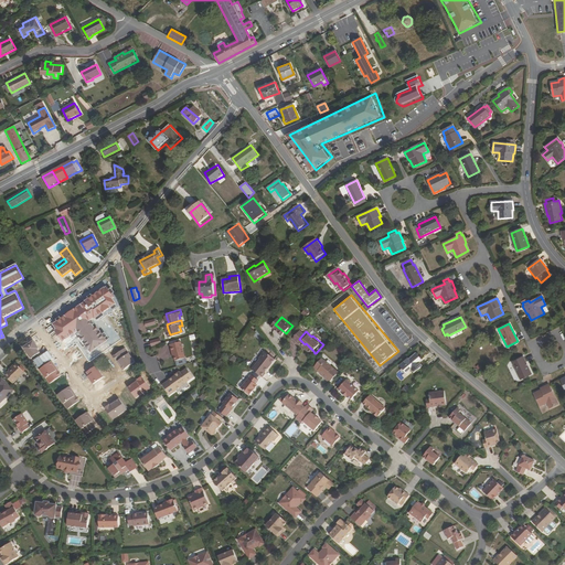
[(182,339),(171,341),(173,350),(174,350),(176,353),(177,358),(187,354),(182,339)]
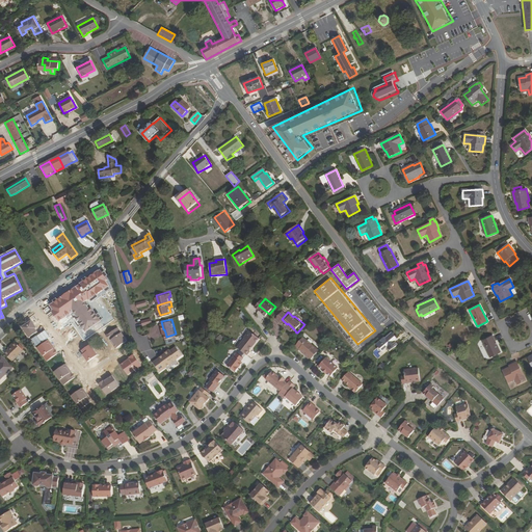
[(249,337),(241,346),(251,354),(255,350),(254,349),(263,338),(254,329),(248,336),(249,337)]
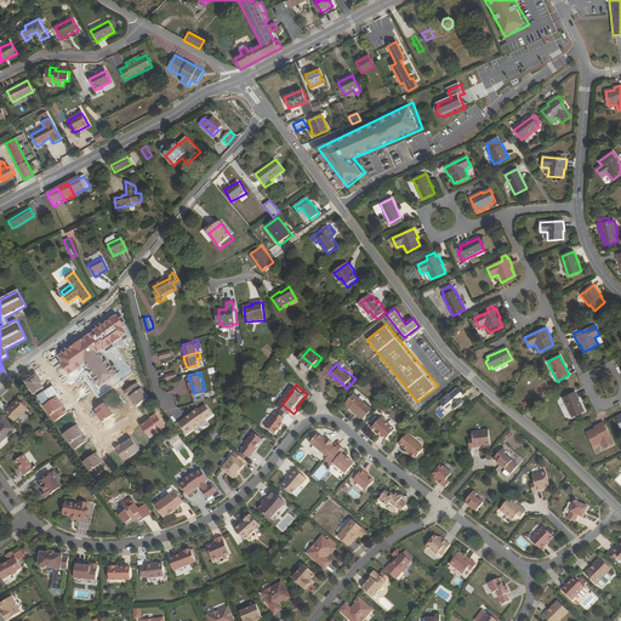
[(456,406),(459,403),(461,405),(466,399),(460,394),(462,392),(456,387),(450,396),(449,394),(442,404),(450,411),(455,406),(456,406)]
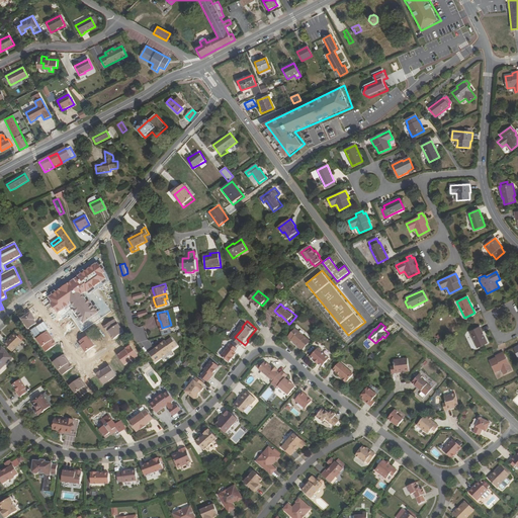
[(292,337),(303,345),(309,350),(316,341),(299,328),(292,337)]
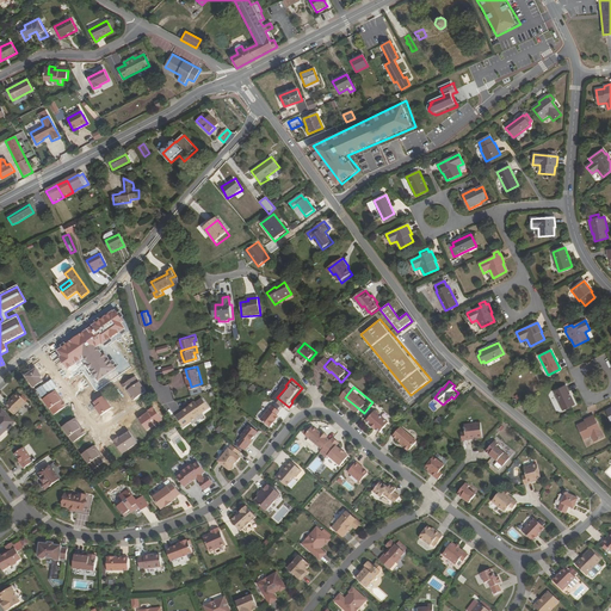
[(567,387),(554,392),(563,411),(575,405),(567,387)]
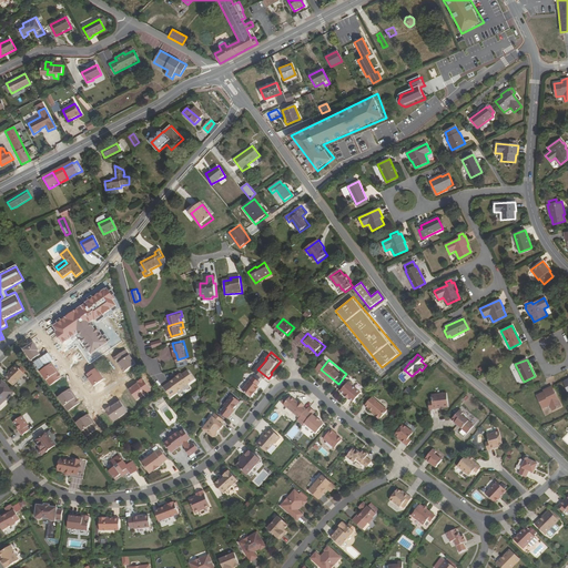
[(11,374),(9,377),(16,385),(28,374),(19,364),(14,368),(16,369),(11,374)]
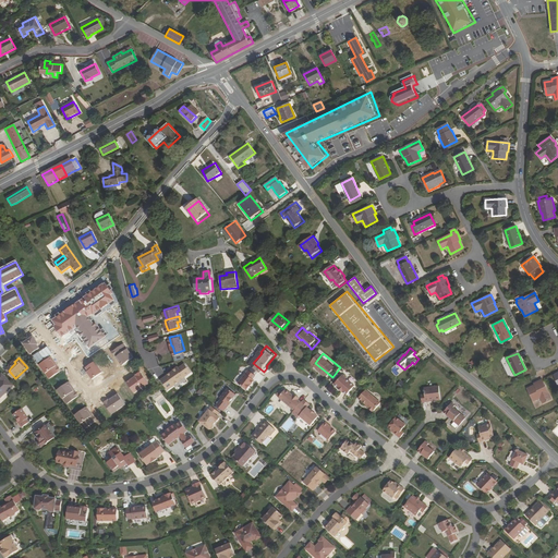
[(174,367),(162,376),(169,386),(186,374),(185,374),(192,370),(185,360),(180,364),(179,363),(173,366),(174,367)]
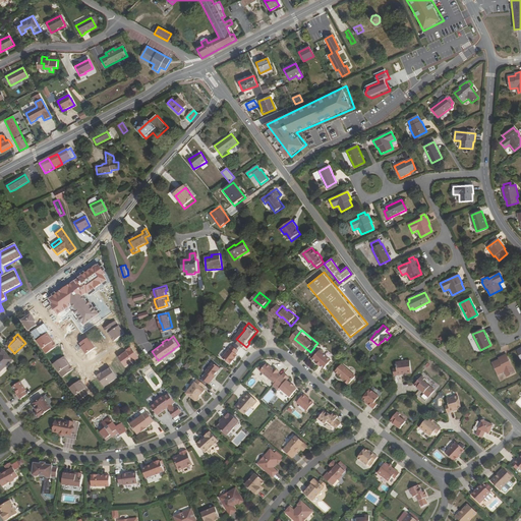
[(235,344),(225,356),(233,363),(241,354),(239,353),(242,350),(235,344)]
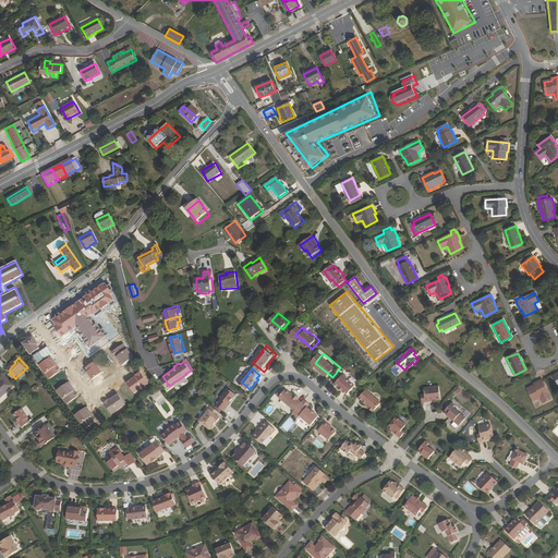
[(0,399),(1,400),(17,384),(5,372),(0,376),(3,380),(0,383),(0,399)]
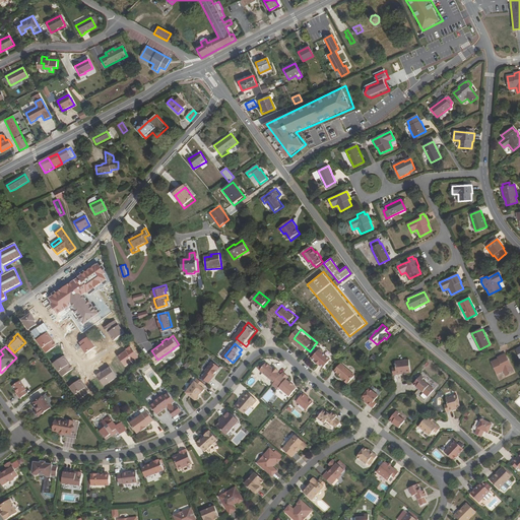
[(327,349),(326,348),(324,348),(323,348),(316,356),(327,367),(335,359),(328,351),(328,350),(328,349),(327,349)]
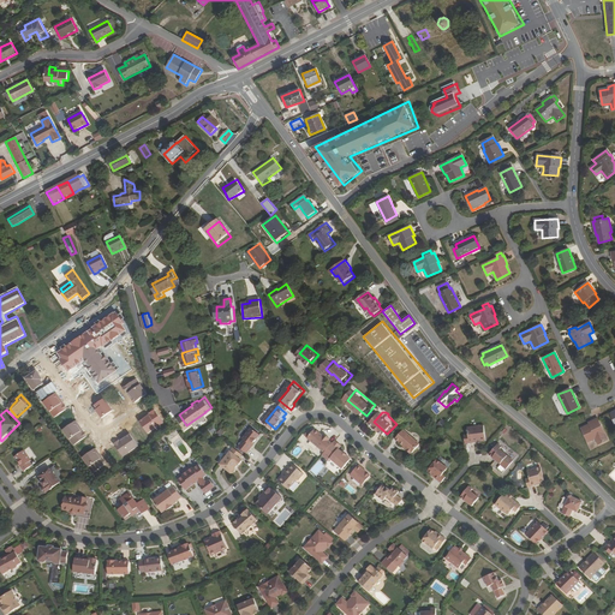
[(589,441),(590,440),(596,437),(598,442),(598,443),(608,439),(598,418),(589,423),(590,424),(583,428),(589,441)]
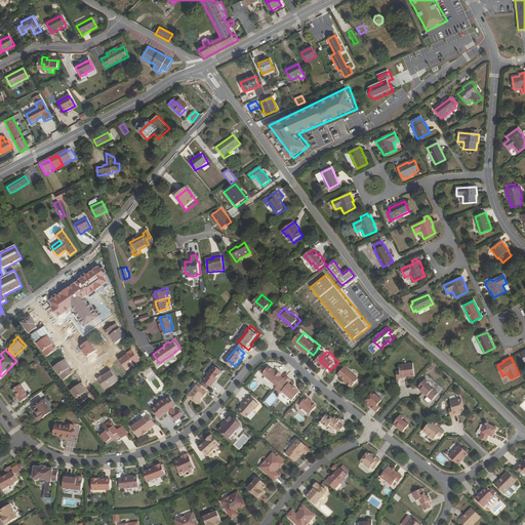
[(402,371),(399,371),(400,378),(417,375),(415,362),(402,364),(402,371)]
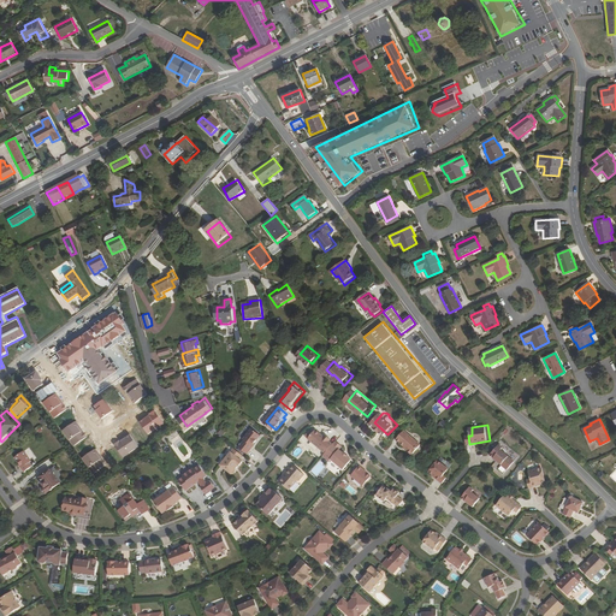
[(247,439),(241,446),(249,452),(256,444),(255,443),(262,433),(254,426),(246,438),(247,439)]
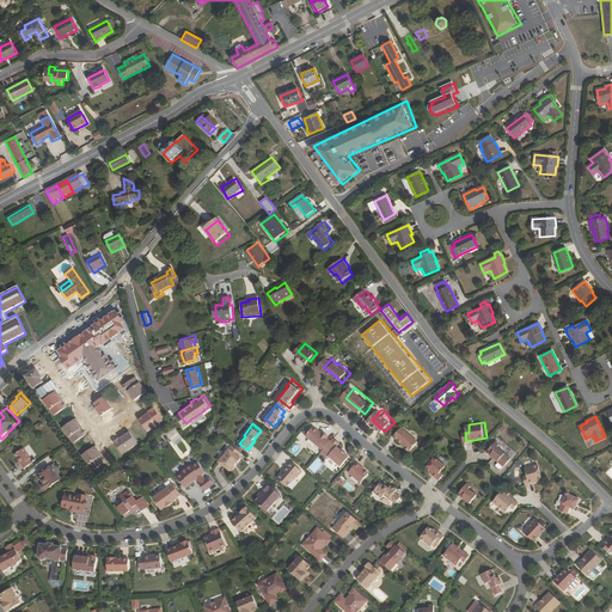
[(329,450),(336,441),(337,441),(334,438),(335,436),(329,430),(328,433),(320,426),(312,434),(329,450)]
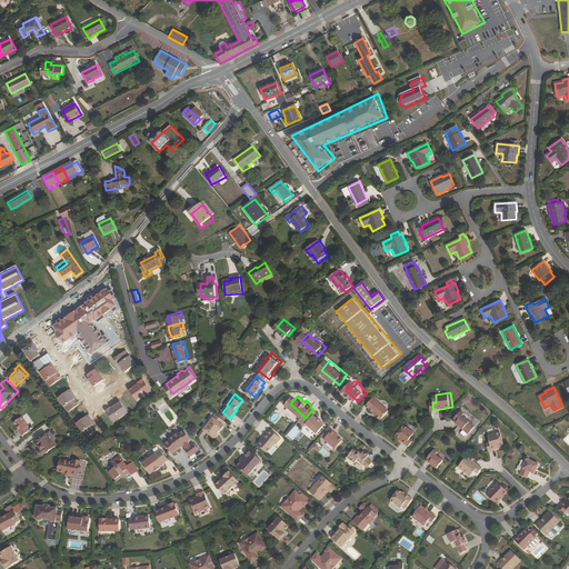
[(373,408),(383,416),(383,417),(387,420),(388,419),(396,410),(381,399),(373,408)]
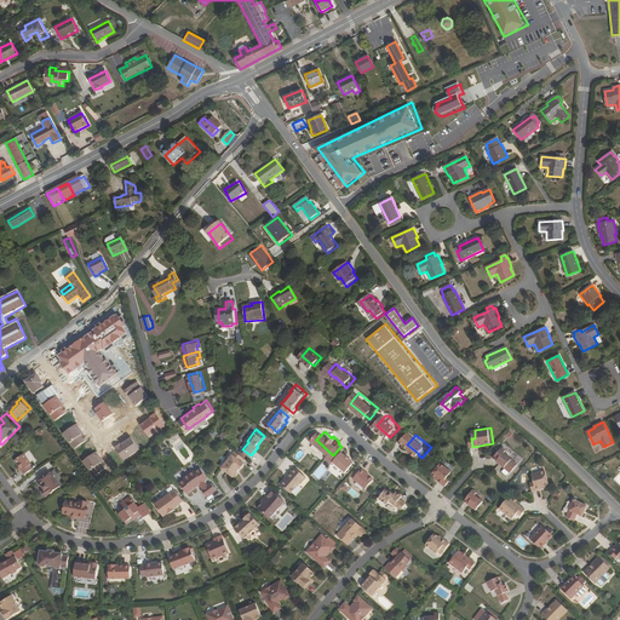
[(346,452),(340,447),(333,455),(352,471),(360,461),(356,458),(351,453),(351,454),(348,451),(346,452)]
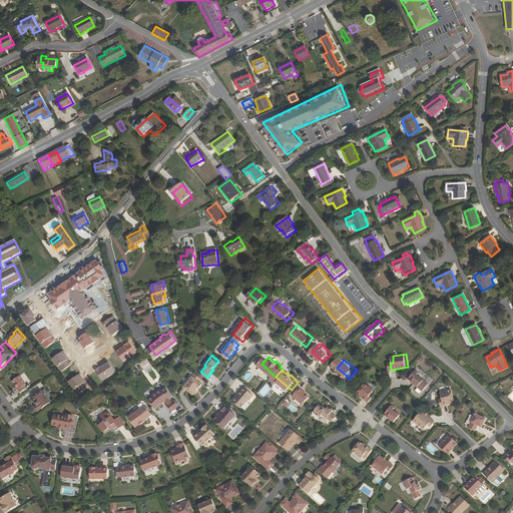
[(417,376),(418,374),(415,371),(408,381),(418,388),(423,381),(417,376)]
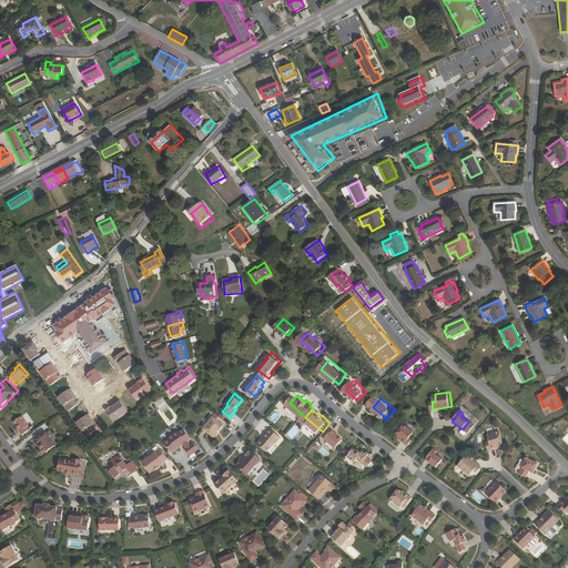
[(226,424),(223,422),(225,418),(217,412),(205,426),(216,435),(217,435),(221,432),(220,430),(222,427),(223,428),(226,424)]
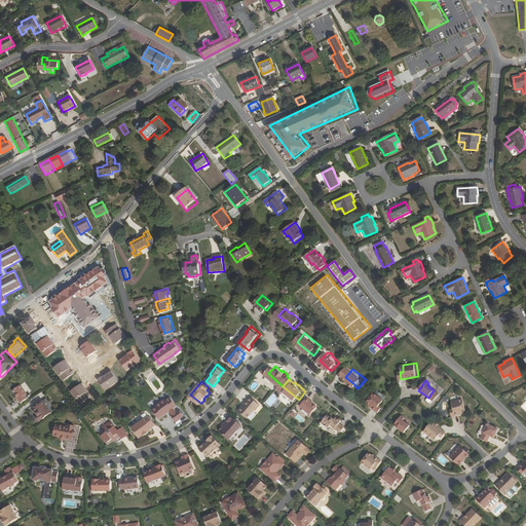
[(23,384),(14,390),(21,398),(20,398),(23,403),(30,398),(28,395),(29,393),(23,384)]
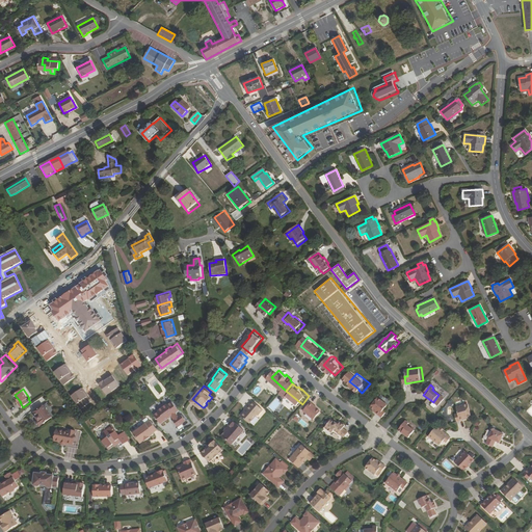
[(381,411),(380,413),(387,417),(391,411),(388,408),(392,404),(383,397),(375,406),(381,411)]
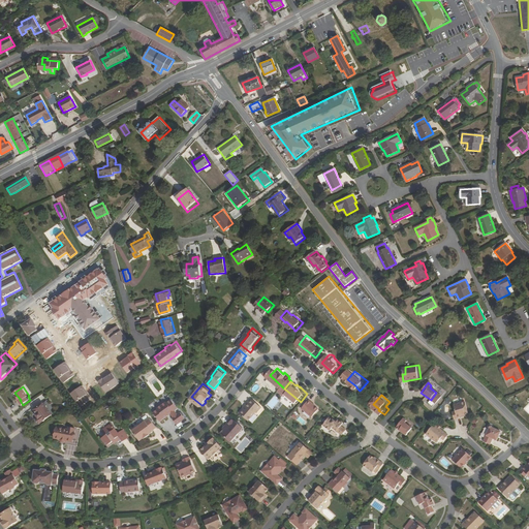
[(160,407),(156,410),(162,419),(174,411),(176,415),(175,416),(179,423),(188,416),(183,410),(180,412),(178,408),(180,406),(174,398),(169,401),(168,400),(159,406),(160,407)]
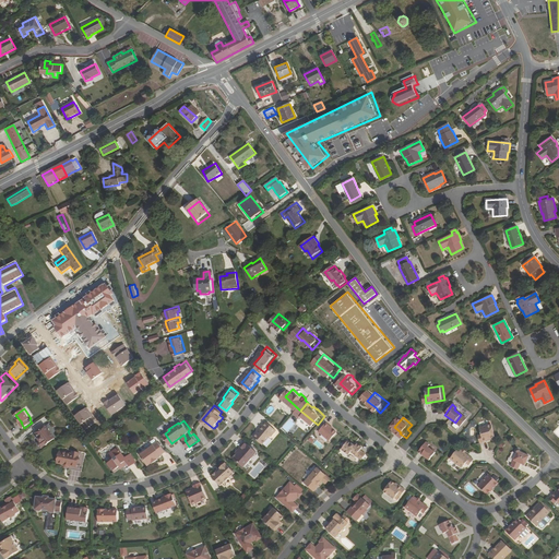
[(276,436),(275,435),(281,428),(272,420),(265,428),(264,427),(258,435),(268,444),(276,436)]
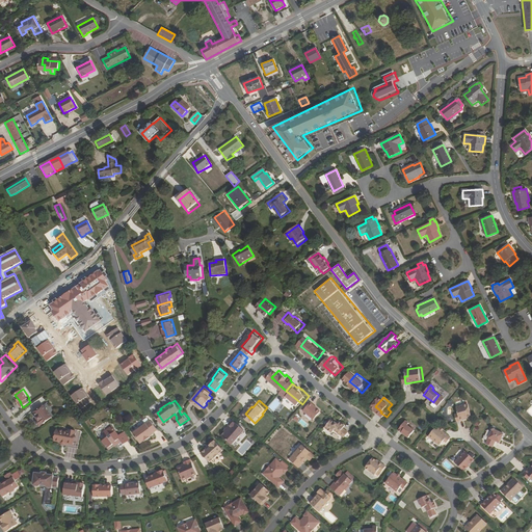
[(325,410),(319,404),(319,403),(316,400),(309,408),(319,418),(325,410)]
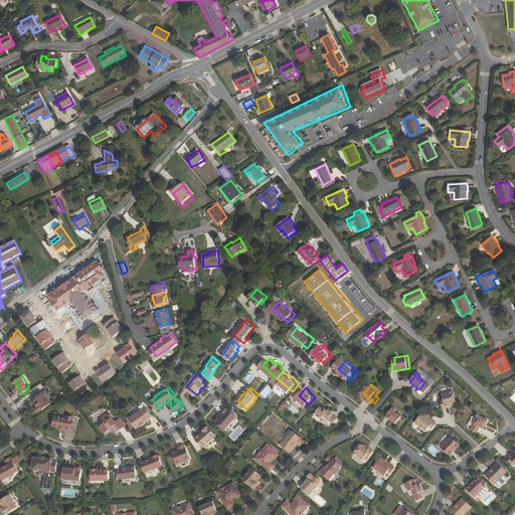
[(450,405),(450,404),(457,402),(454,390),(443,393),(444,399),(441,400),(443,406),(450,405)]
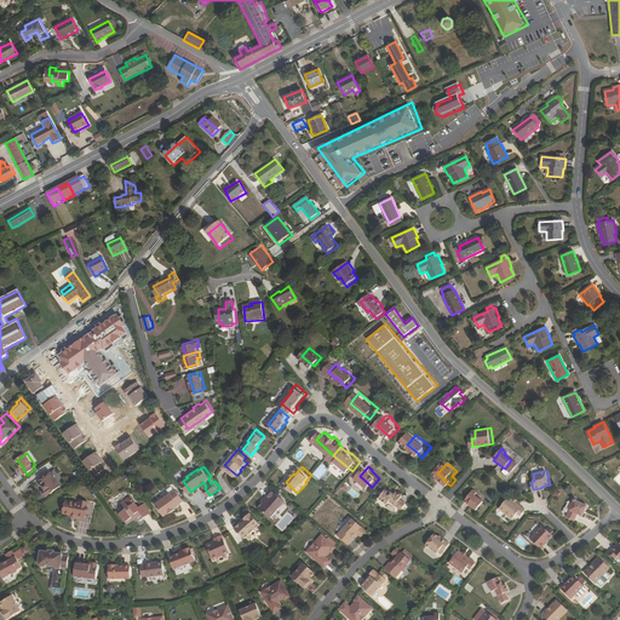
[(49,489),(46,492),(50,497),(64,487),(53,471),(42,478),(47,484),(46,486),(49,489)]
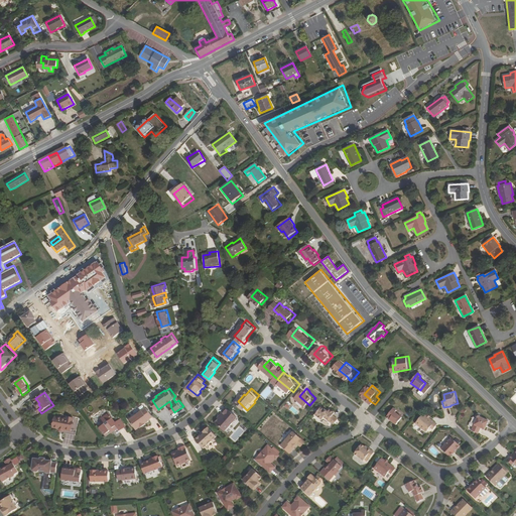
[(152,417),(156,414),(149,405),(132,418),(140,428),(144,425),(144,426),(149,422),(149,421),(153,418),(152,417)]
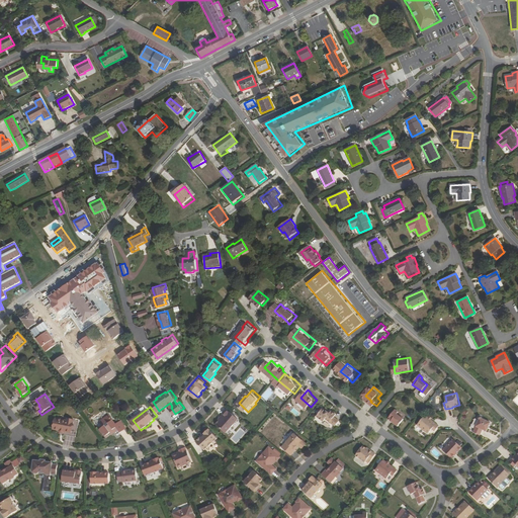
[(227,415),(220,423),(230,432),(242,418),(231,408),(226,414),(227,415)]
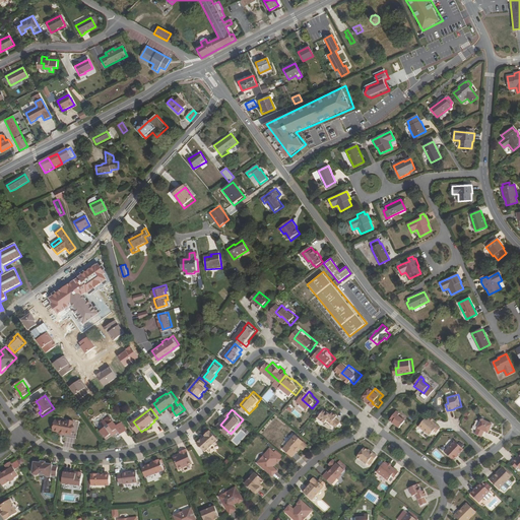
[(333,411),(332,412),(329,409),(323,416),(329,423),(331,419),(341,428),(345,423),(340,417),(342,415),(338,412),(336,414),(333,411)]
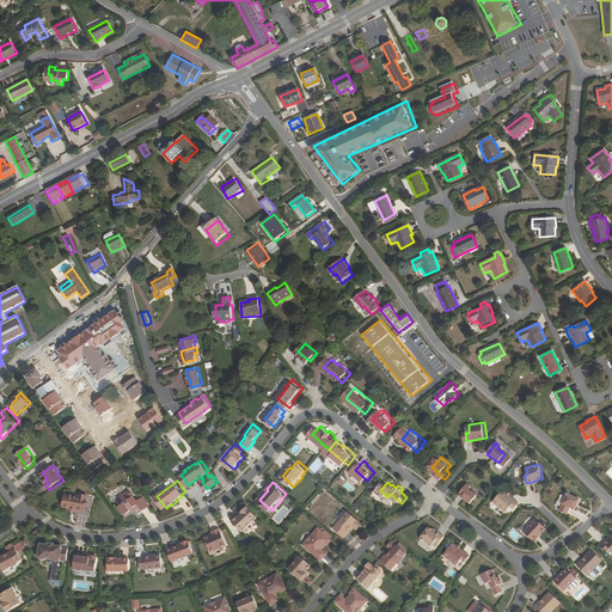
[(461,493),(471,501),(478,493),(471,487),(473,484),(470,482),(461,493)]
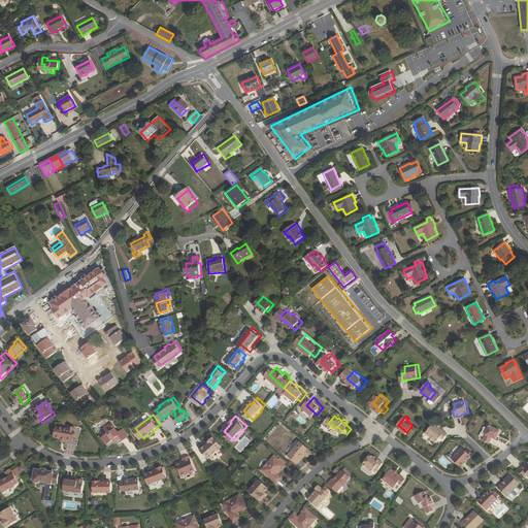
[(120,438),(124,436),(126,439),(132,435),(126,427),(122,431),(114,421),(105,427),(109,432),(105,435),(110,443),(113,442),(112,441),(116,439),(116,440),(120,437),(120,438)]
